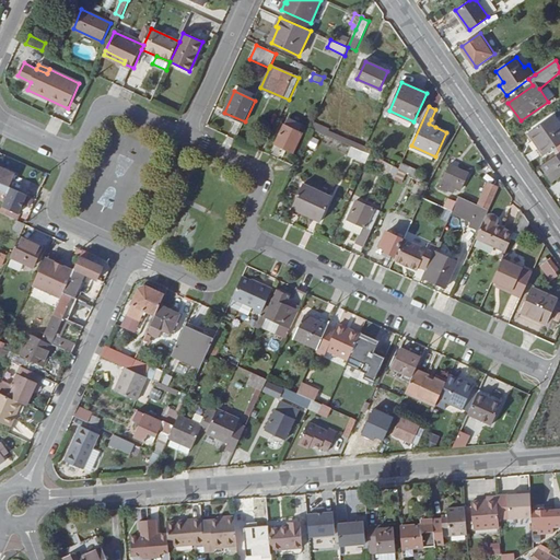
[(559,123),(555,116),(529,133),(546,155),(559,144),(559,123)]
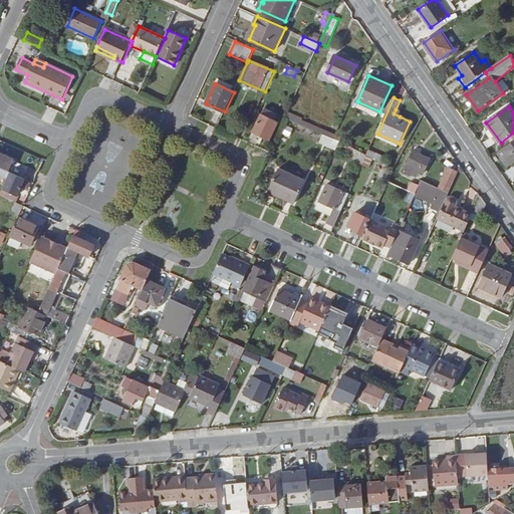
[(264,108),(261,115),(274,121),(278,114),(264,108)]
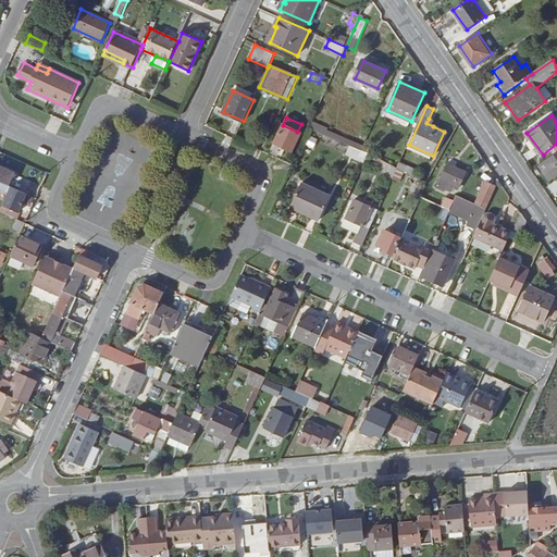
[(297,132),(283,125),(274,143),(293,151),(301,134),(297,132)]
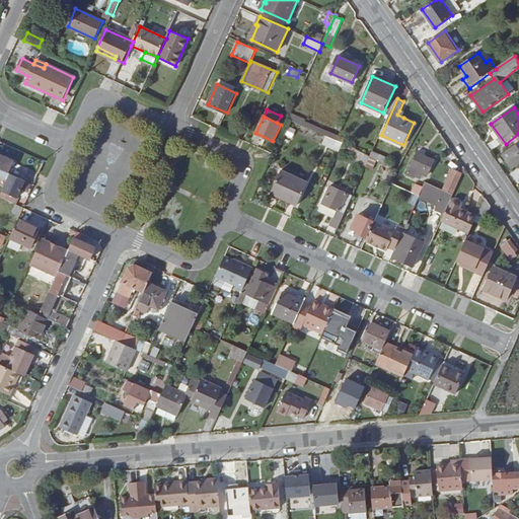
[(337,140),(339,136),(297,118),(295,122),(327,136),(337,140)]
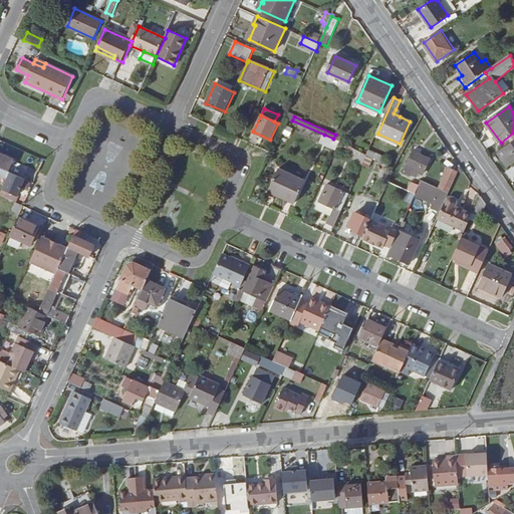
[(281,134),(289,137),(292,129),(285,125),(281,134)]
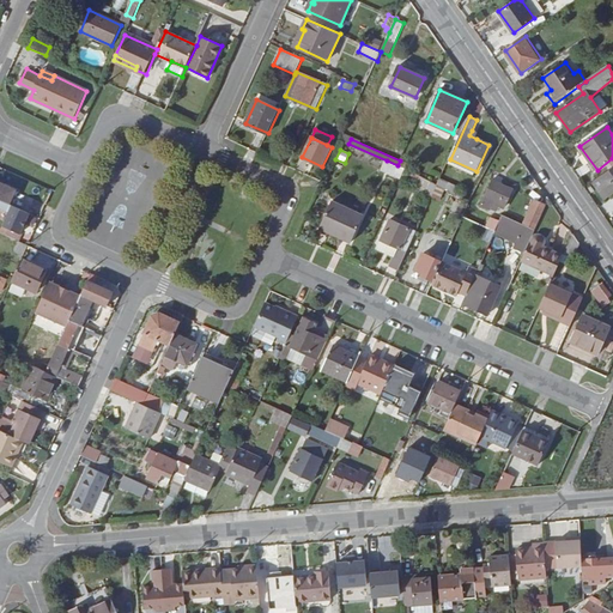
[(475,171),(450,159),(448,163),(473,175),(475,171)]
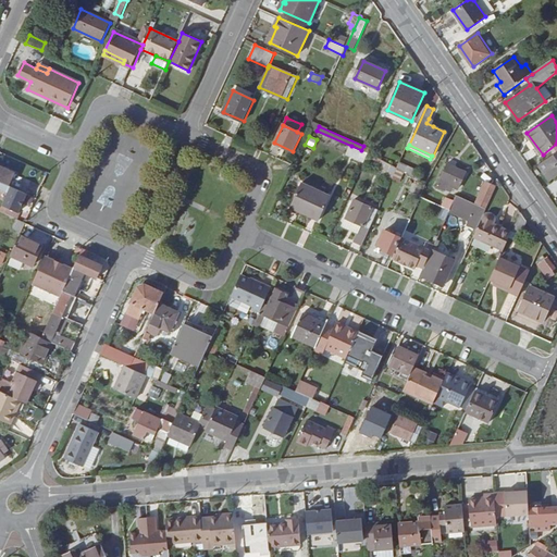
[(364,162),(369,153),(368,153),(361,150),(351,146),(347,155),(364,162)]
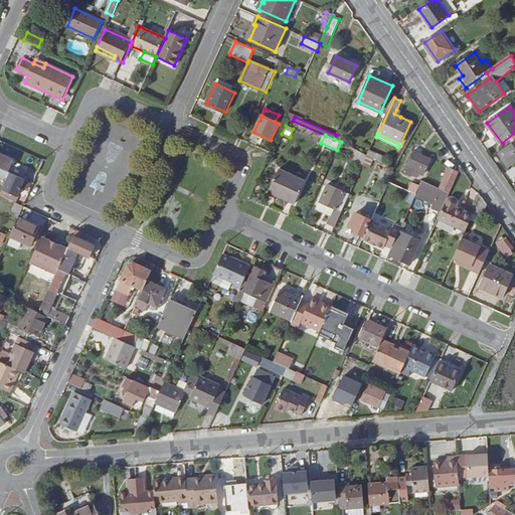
[(514,141),(499,152),(510,167),(514,163),(514,141)]
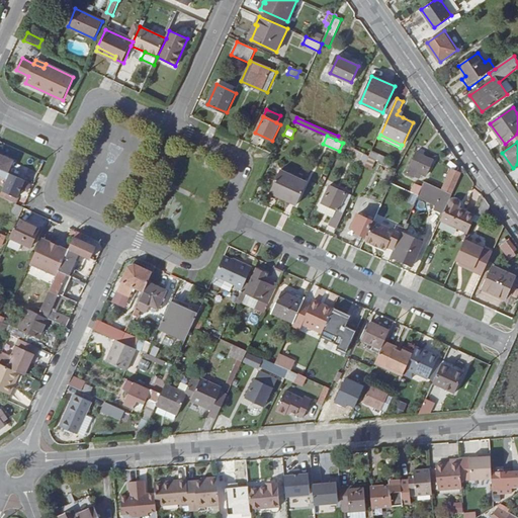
[(370,156),(358,151),(353,161),(365,166),(370,156)]
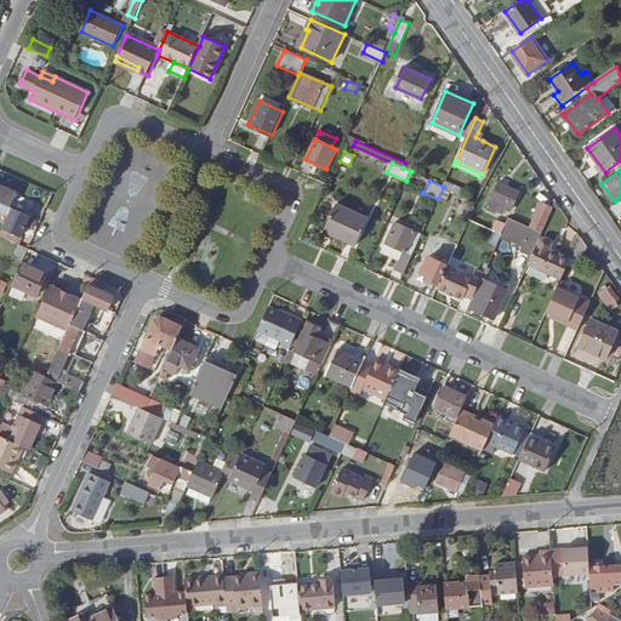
[(456,186),(446,181),(444,187),(453,192),(456,186)]
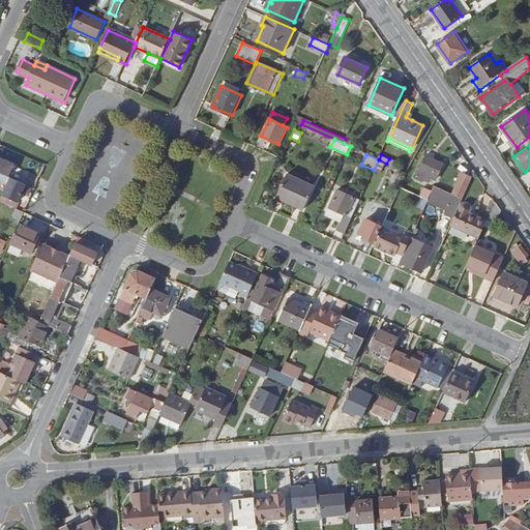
[(427,156),(416,177),(423,180),(425,175),(436,180),(443,164),(427,156)]
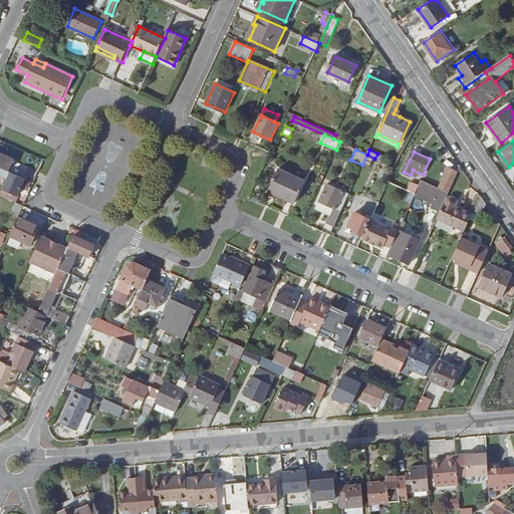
[(0,154),(0,167),(0,168),(7,171),(13,160),(0,154)]
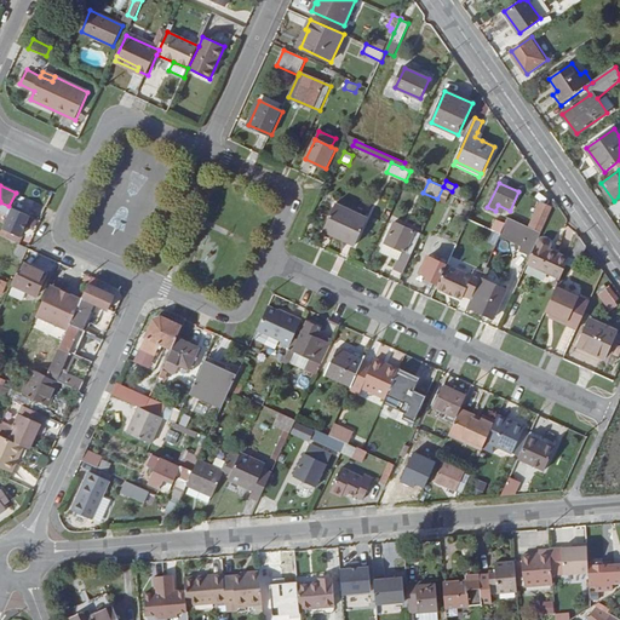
[(9,206),(0,202),(0,212),(6,216),(1,227),(21,236),(30,216),(9,206)]
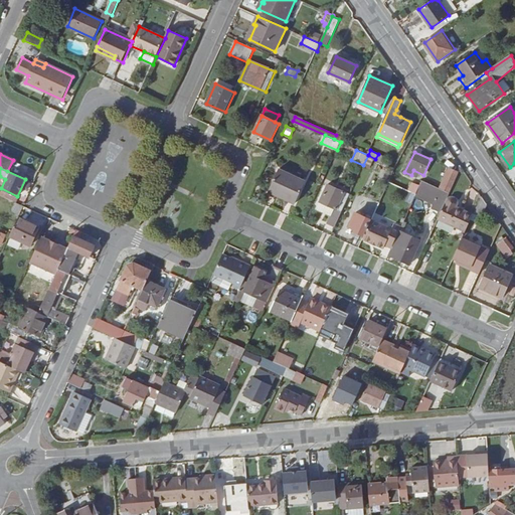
[(451,191),(459,173),(450,168),(441,187),(451,191)]
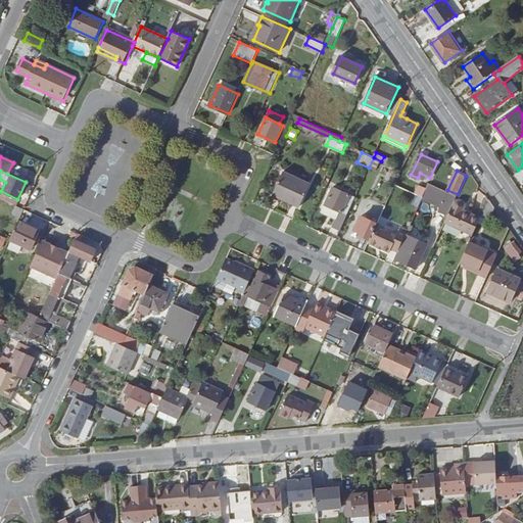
[(310,184),(284,172),(274,194),(284,199),(285,197),(301,204),(310,184)]
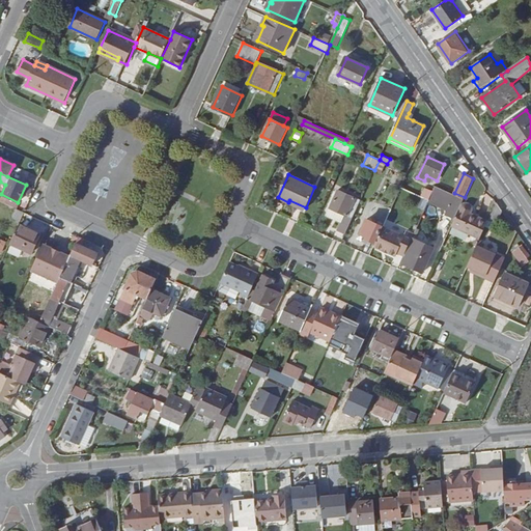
[(436,186),(432,193),(429,200),(428,201),(447,211),(446,215),(455,219),(460,206),(462,204),(464,199),(436,186)]
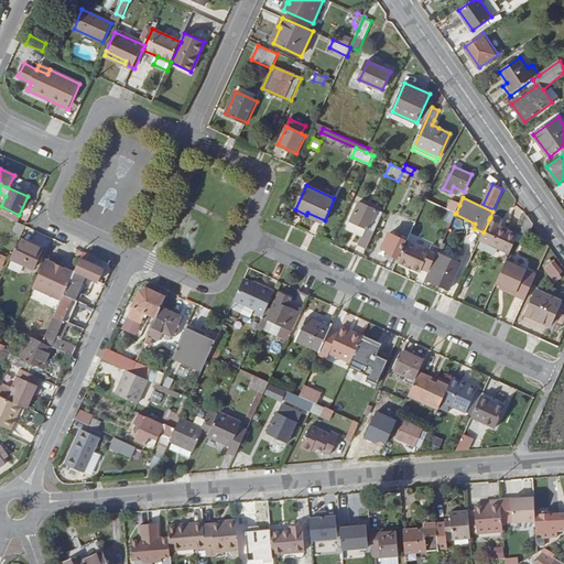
[(367,248),(383,214),(359,203),(351,220),(367,228),(359,243),(367,248)]
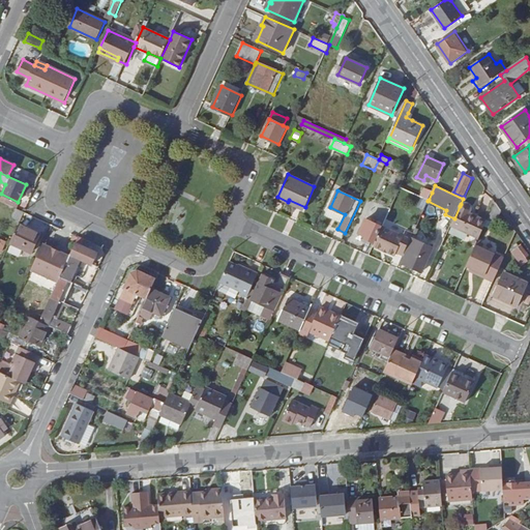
[(18,202),(1,194),(0,195),(0,201),(15,208),(18,202)]
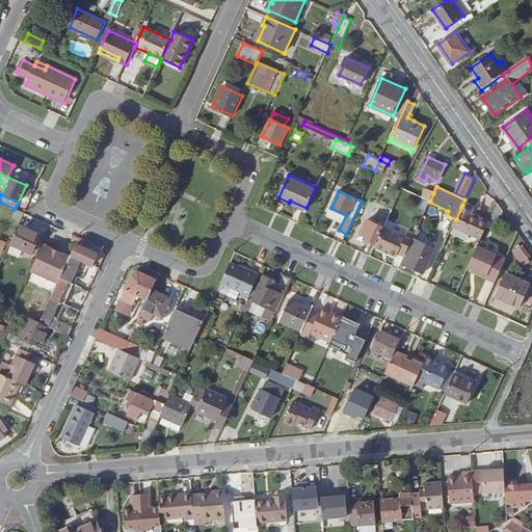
[(430,201),(425,198),(421,208),(426,211),(429,202),(430,201)]
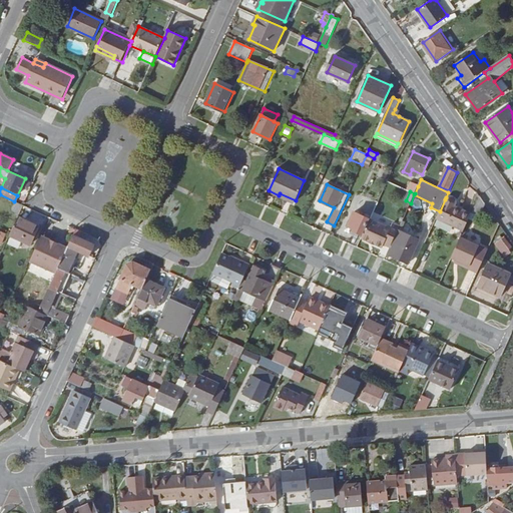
[(440,211),(437,217),(465,229),(472,213),(455,206),(456,203),(457,202),(457,200),(456,199),(455,198),(454,196),(453,195),(452,195),(450,195),(448,195),(447,196),(446,197),(445,199),(440,211)]
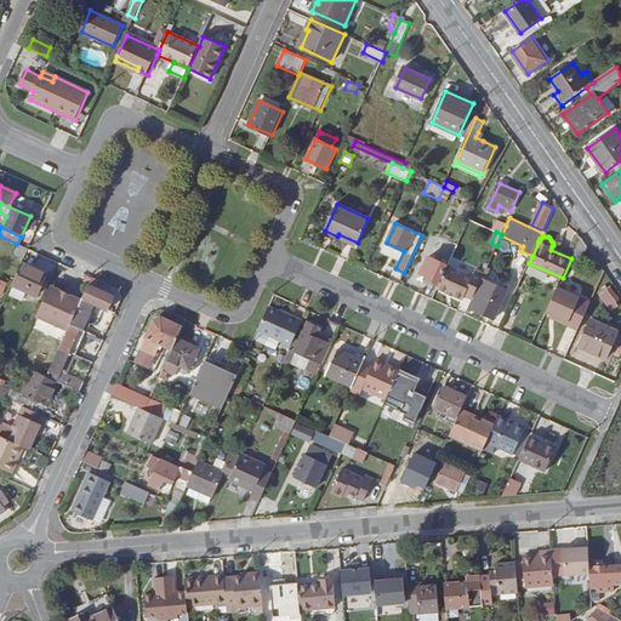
[(588,248),(581,237),(571,257),(581,261),(588,248)]
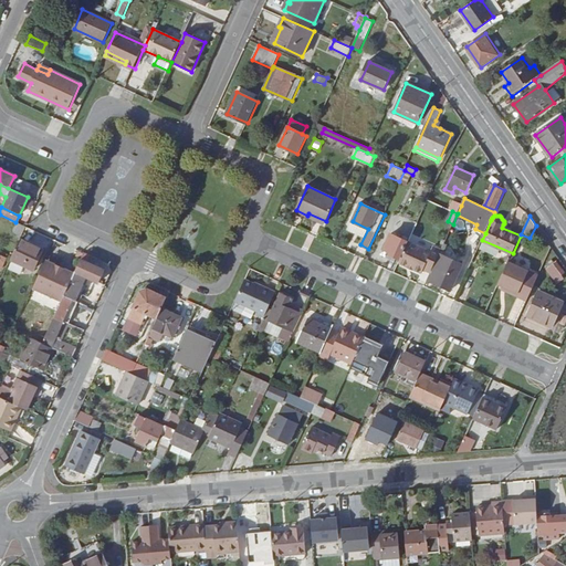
[(406,218),(399,233),(409,238),(416,223),(406,218)]
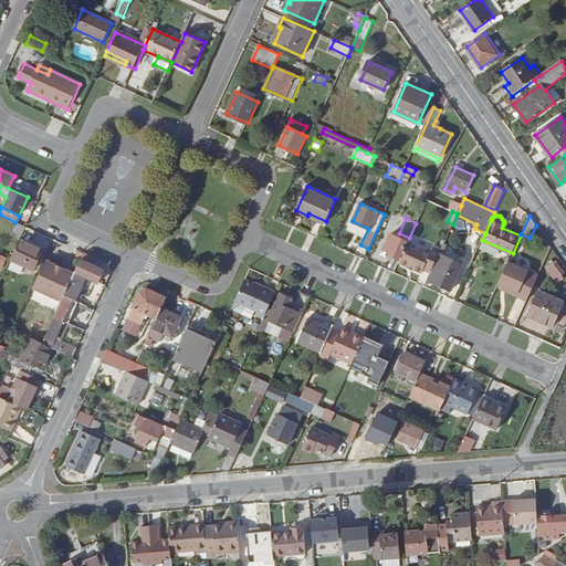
[(401,259),(409,242),(391,234),(385,249),(391,251),(390,253),(401,259)]
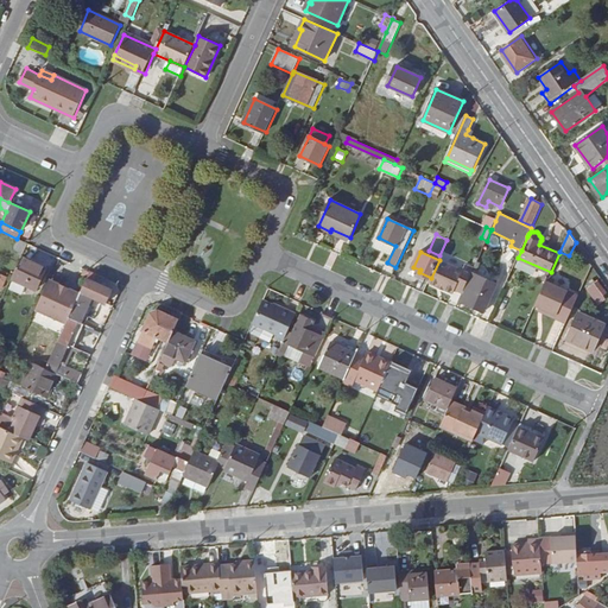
[(21,257),(13,276),(12,279),(37,290),(46,268),(21,257)]
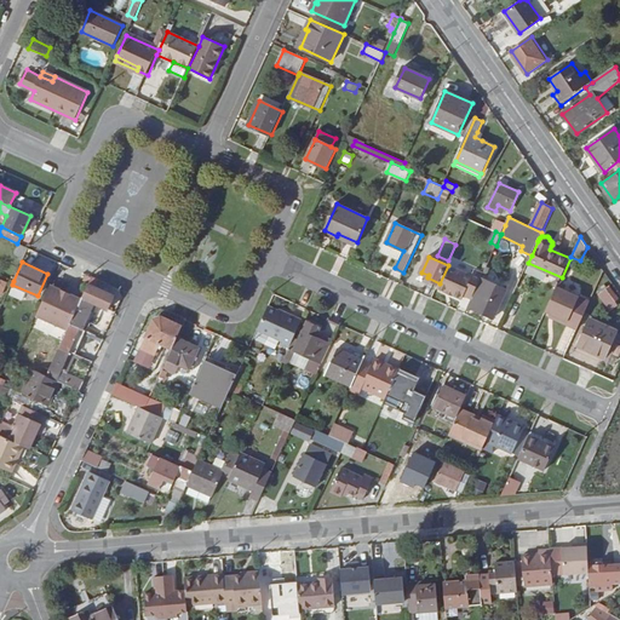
[(465,294),(472,298),(482,279),(483,274),(475,270),(472,276),(448,265),(440,283),(437,287),(448,292),(448,291),(453,293),(453,294),(463,299),(465,294)]
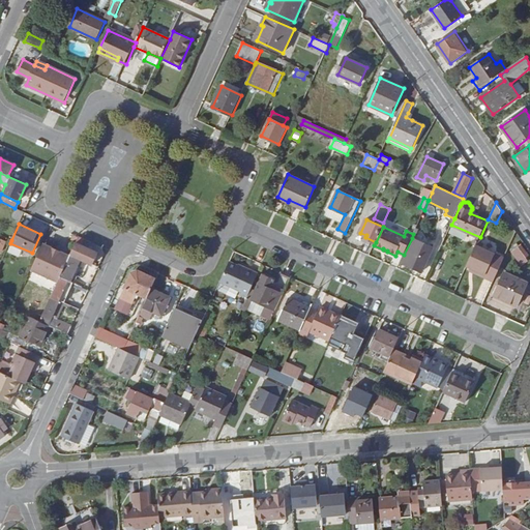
[(85,240),(79,237),(70,255),(84,261),(92,264),(96,253),(82,245),(85,240)]
